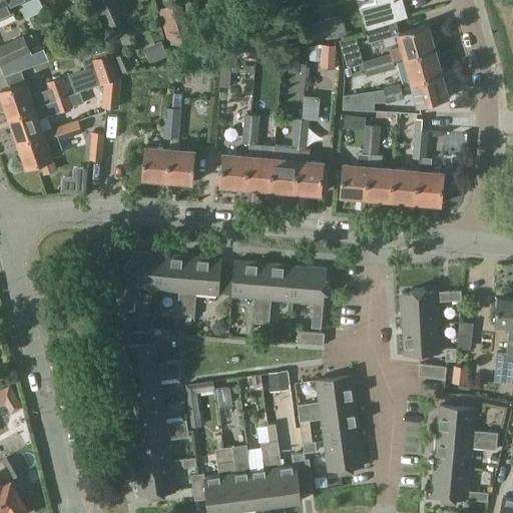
[(0,0),(0,17),(13,12),(7,0),(0,0)]
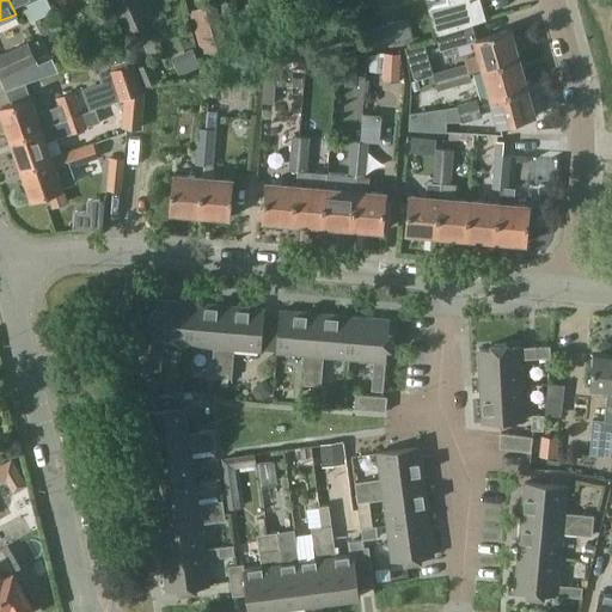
[(19,5),(29,0),(8,0),(16,14),(23,11),(19,5)]
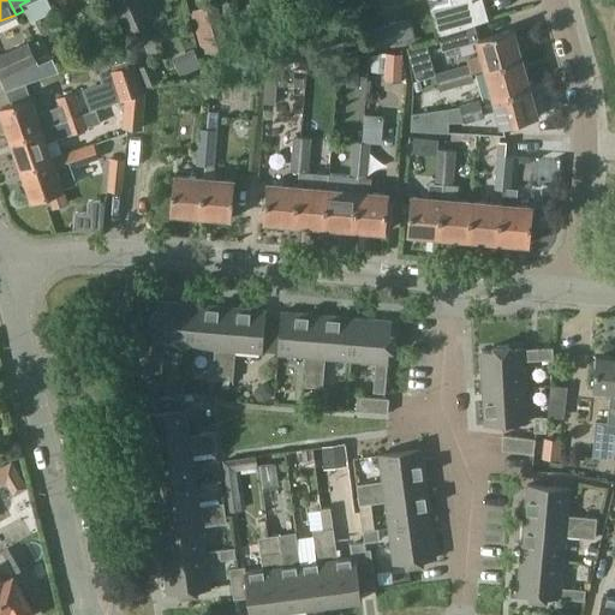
[(115,0),(112,1),(125,34),(155,22),(147,0),(115,0)]
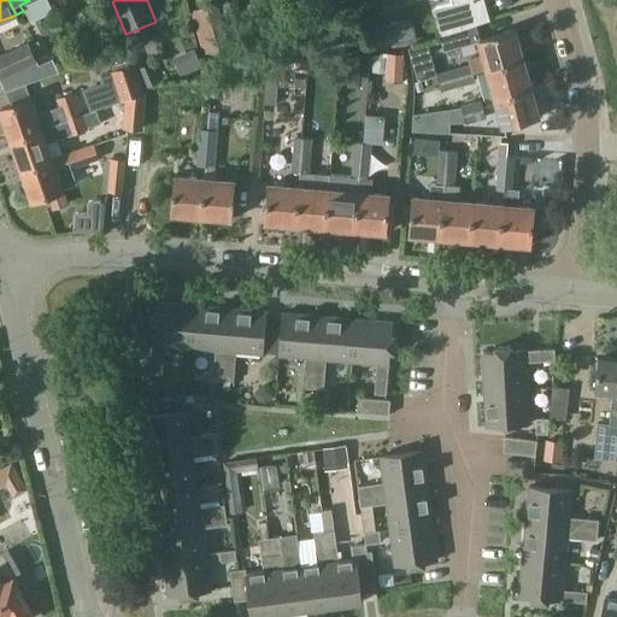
[(430,0),(440,34),(489,19),(485,0),(430,0)]
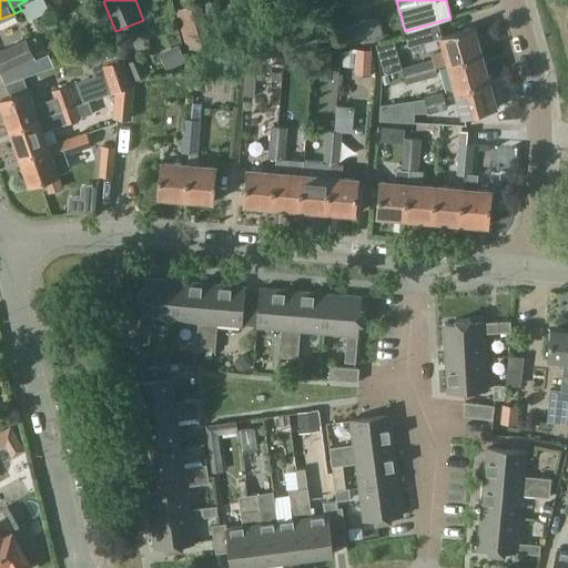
[(176,10),(189,51),(214,43),(201,2),(176,10)]
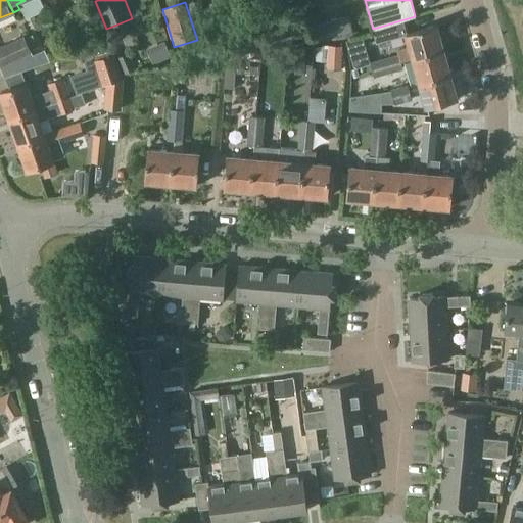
[(353,35),(347,13),(312,22),(317,45),(353,35)]
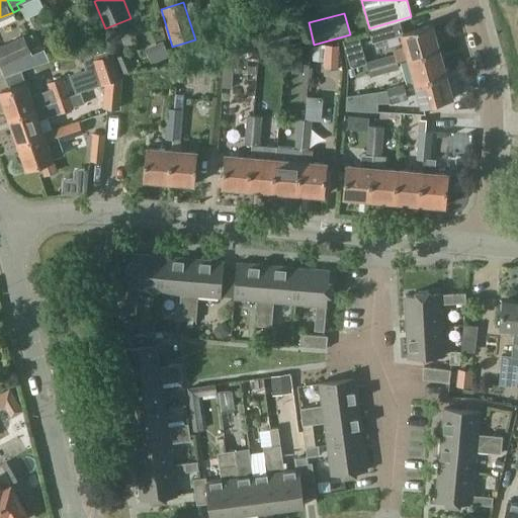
[(372,40),(402,32),(403,32),(399,20),(369,28),(372,40)]
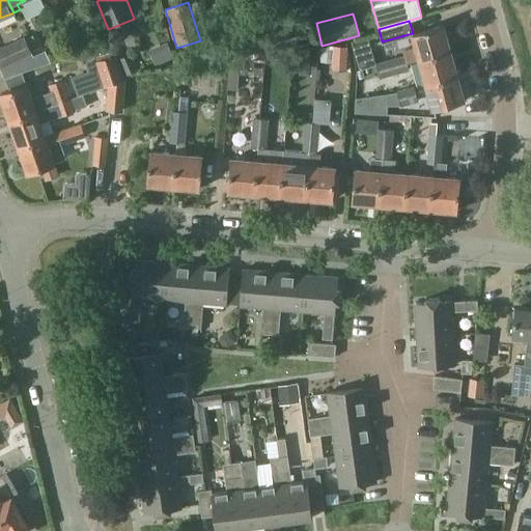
[(419,58),(449,50),(442,25),(413,33),(412,33),(415,47),(402,50),(403,54),(406,62),(419,58)]
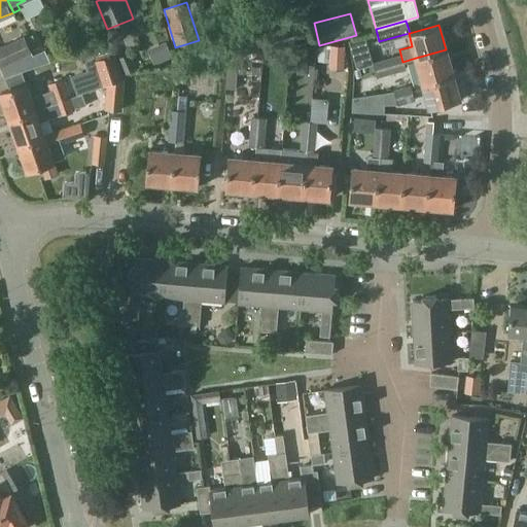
[(0,66),(32,55),(29,48),(25,38),(24,35),(0,45),(0,66)]
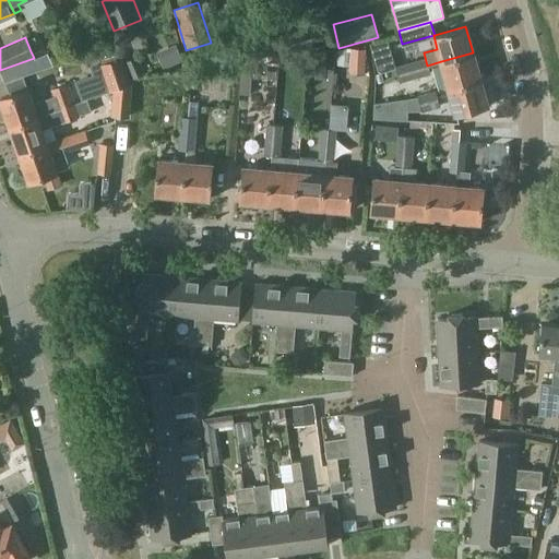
[(34,37),(26,40),(31,51),(38,47),(34,37)]
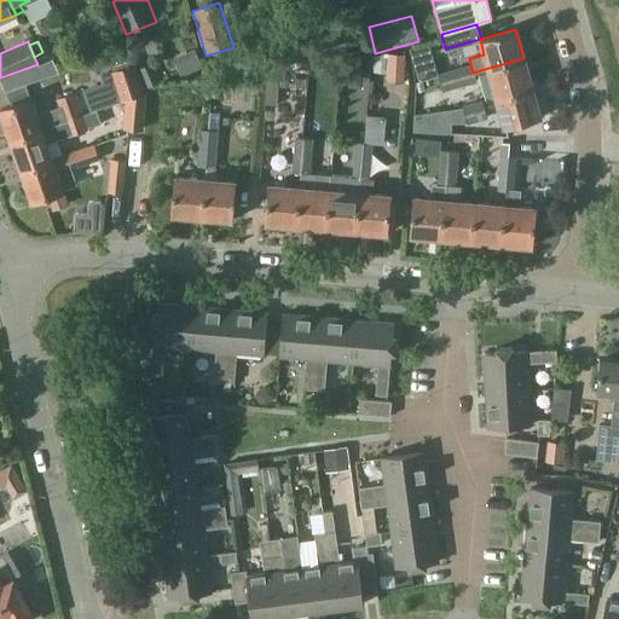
[(409,81),(404,53),(389,53),(388,80),(409,81)]
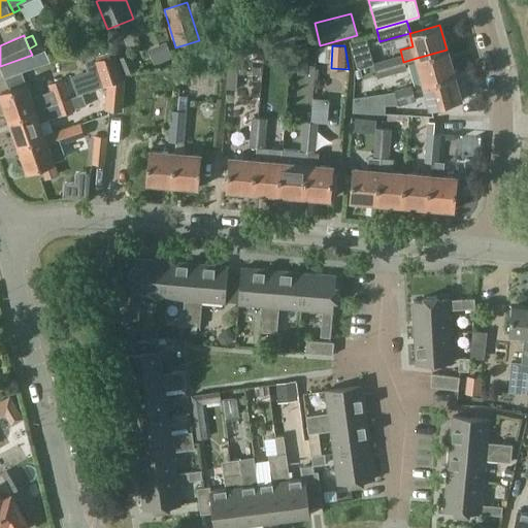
[(0,68),(3,77),(48,61),(44,50),(32,55),(0,66),(0,68)]
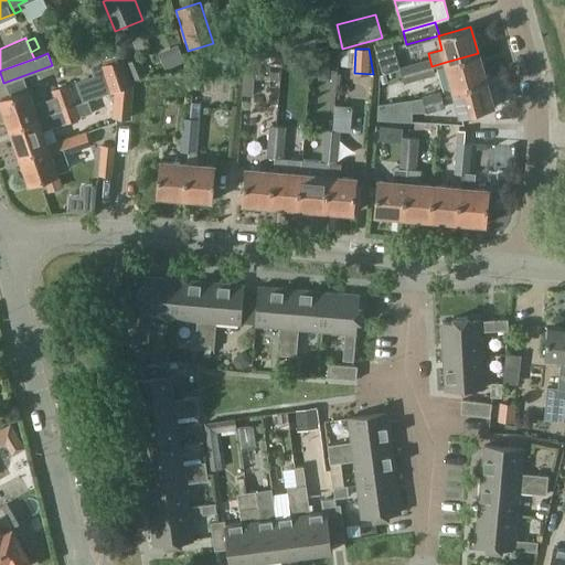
[(486,81),(478,53),(446,62),(452,88),(486,81)]
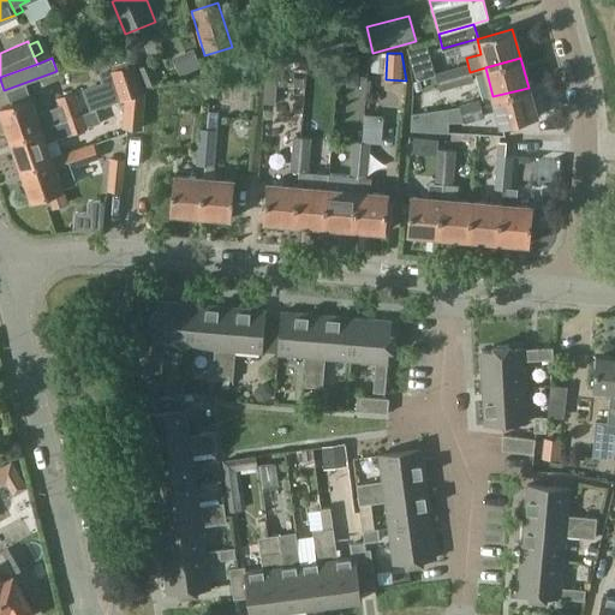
[(121,100),(126,99),(145,91),(135,63),(111,71),(121,100)]
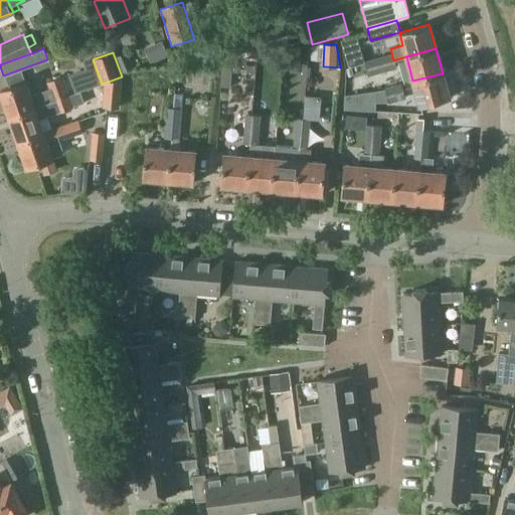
[(393,60),(391,52),(377,57),(382,72),(395,68),(393,60)]
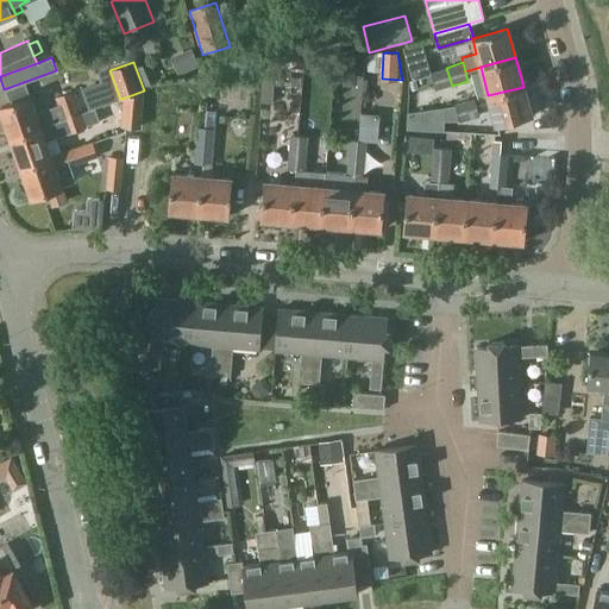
[(446,68),(429,73),(431,74),(435,90),(452,86),(446,68)]
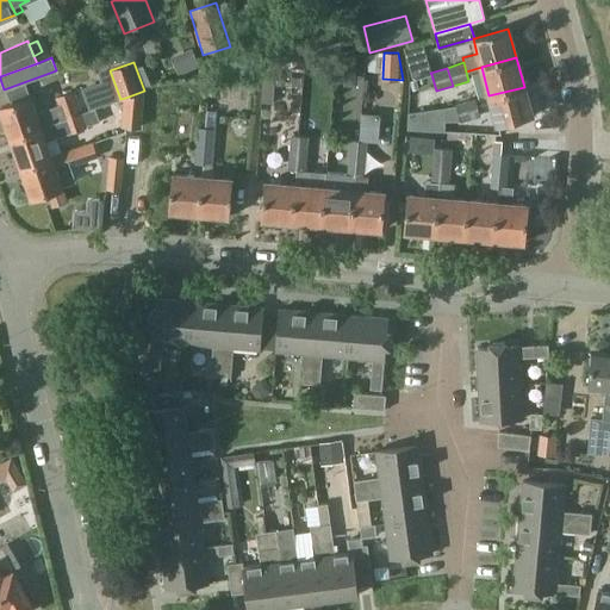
[(524,87),(489,95),(497,125),(531,116),(524,87)]
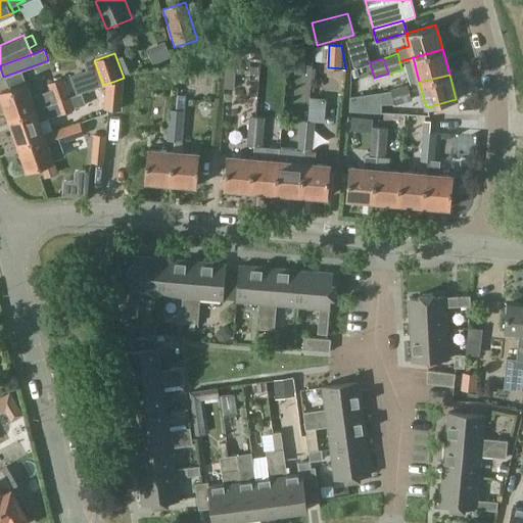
[(0,91),(0,92),(9,116),(34,108),(52,102),(70,96),(63,77),(46,83),(48,90),(30,96),(26,83),(0,91)]
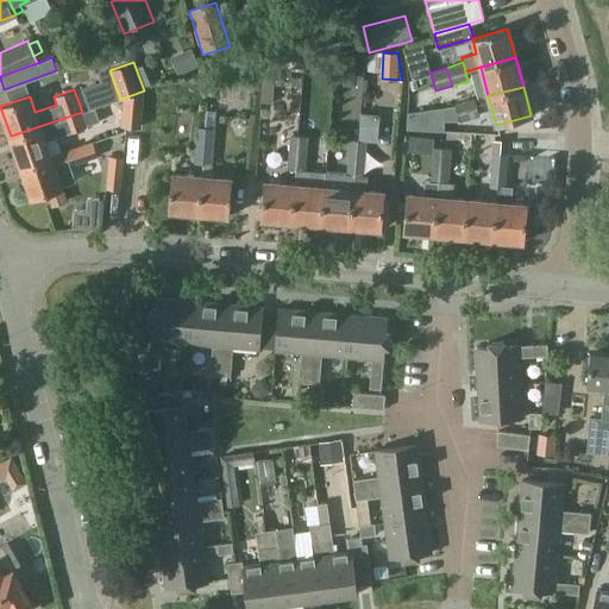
[(144,90),(125,98),(123,126),(143,127),(144,90)]
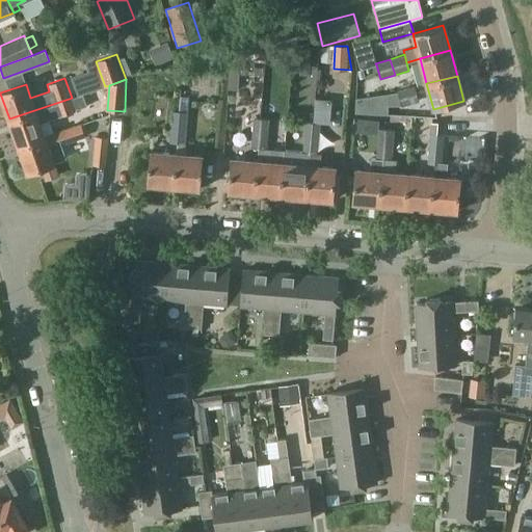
[(420,102),(416,86),(397,91),(401,106),(420,102)]
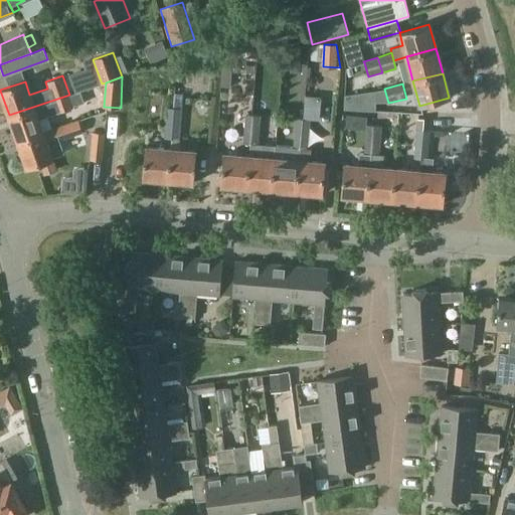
[(33,107),(9,115),(17,139),(42,131),(38,121),(56,114),(73,108),(84,105),(80,91),(69,95),(51,101),(33,107)]
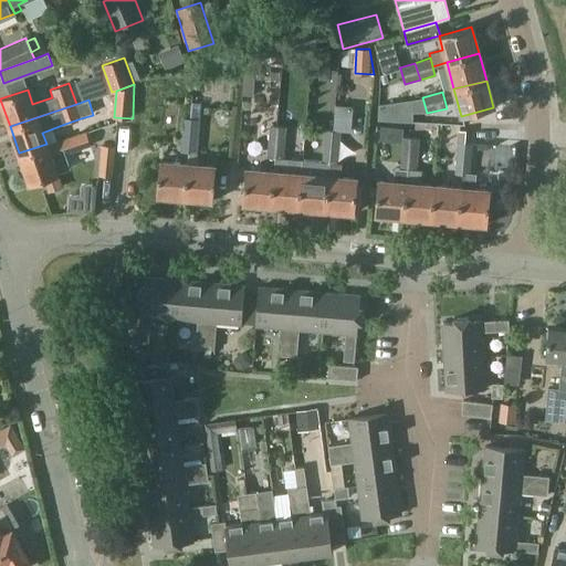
[(199,118),(182,117),(181,134),(198,136),(199,118)]
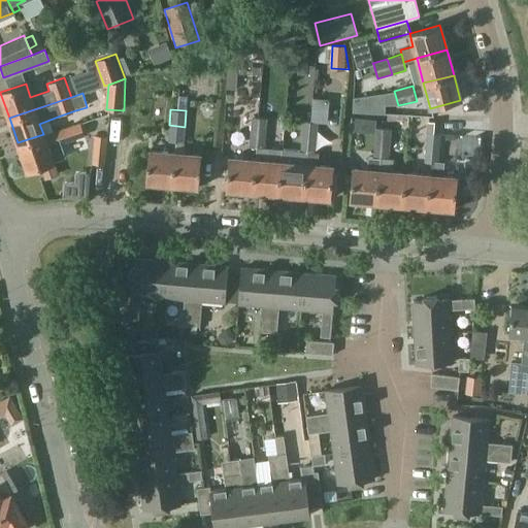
[(251,116),(250,132),(265,133),(266,118),(251,116)]
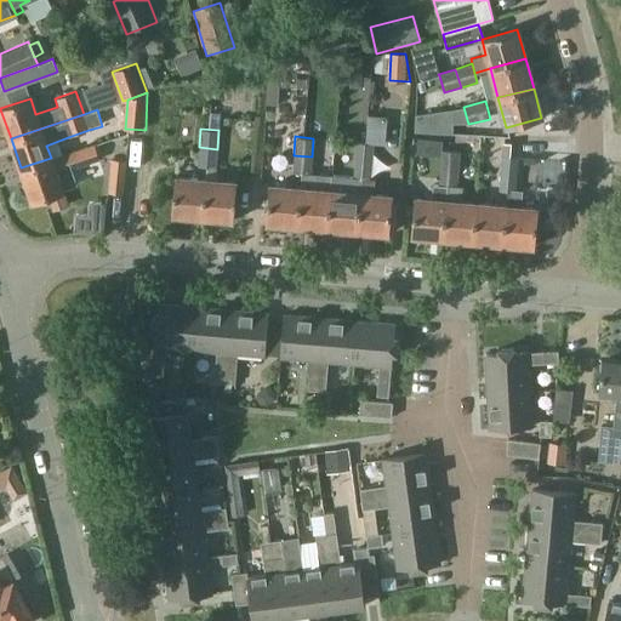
[(51,158),(21,167),(32,200),(47,195),(52,210),(68,205),(63,189),(77,186),(70,169),(98,159),(93,143),(51,158)]
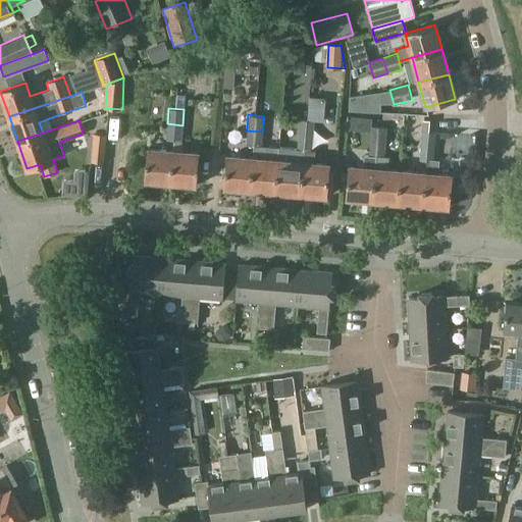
[(314,136),(315,121),(300,120),(299,135),(314,136)]
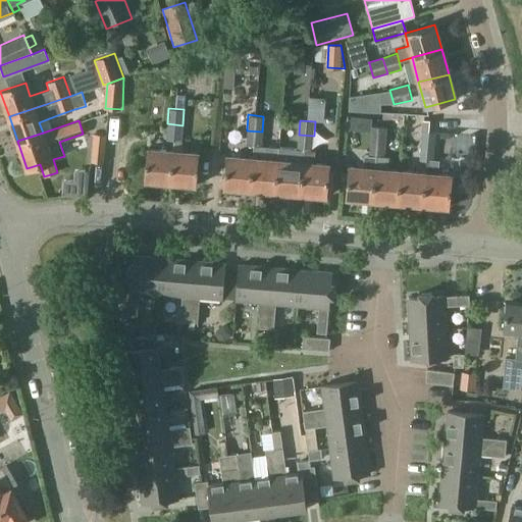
[(181,139),(183,125),(167,123),(166,138),(181,139)]
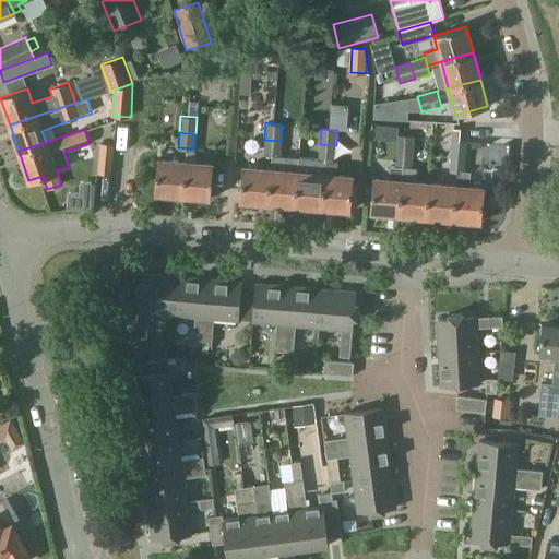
[(414,151),(415,137),(397,135),(396,150),(414,151)]
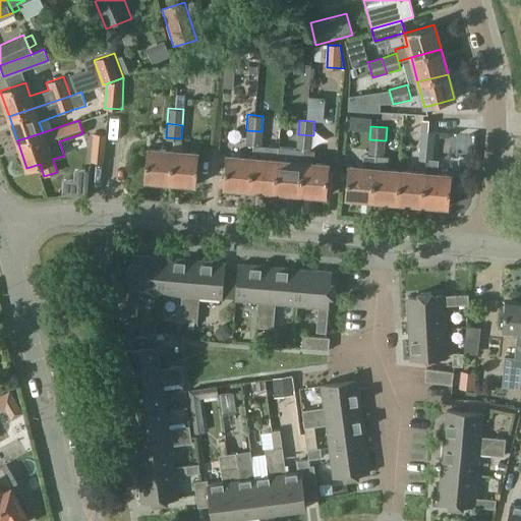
[(246,130),(245,143),(261,145),(262,131),(246,130)]
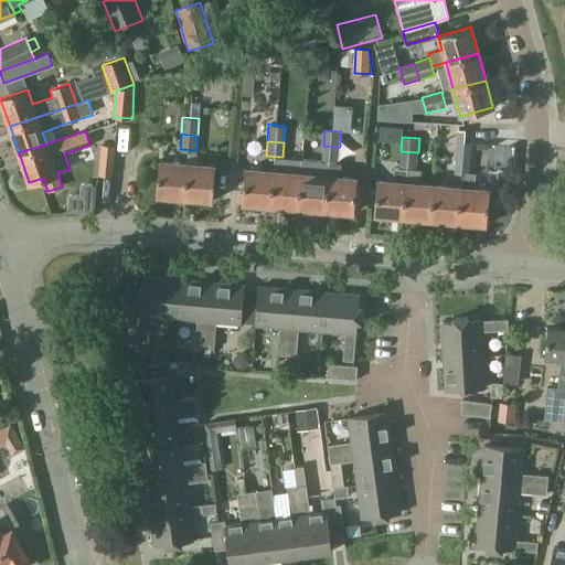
[(473,159),(475,142),(457,141),(456,157),(464,158),(473,159)]
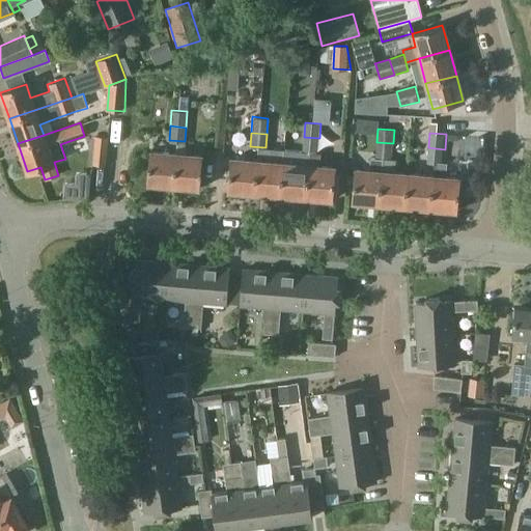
[(108,136),(94,135),(91,164),(105,165),(108,136)]
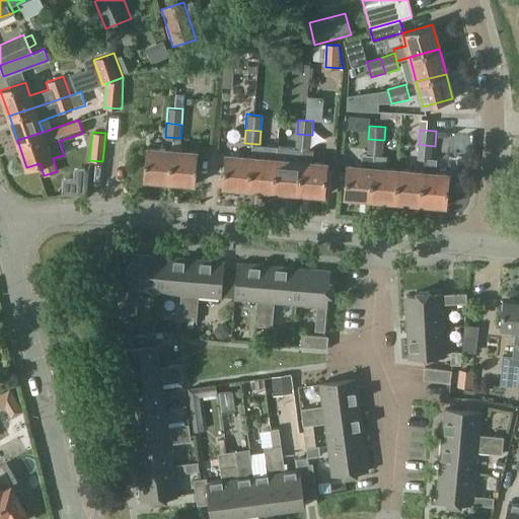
[(311,150),(312,135),(297,134),(295,148),(302,149),(311,150)]
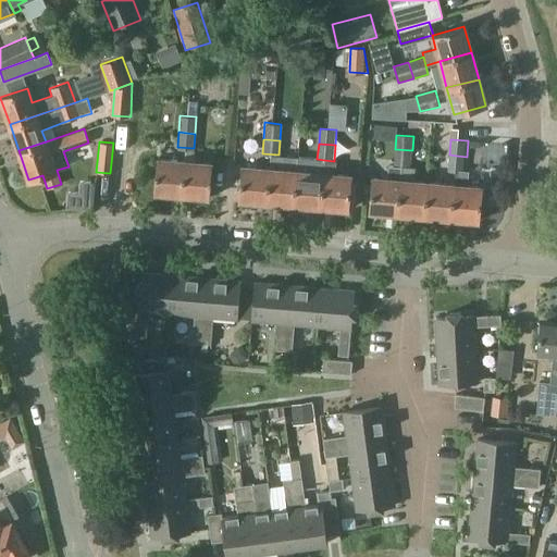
[(400,166),(411,168),(412,150),(395,149),(394,166),(400,166)]
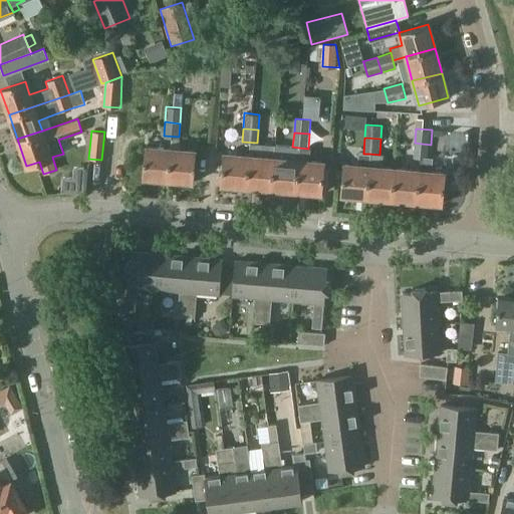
[(248,155),(245,186),(270,188),(274,146),(257,144),(257,143),(249,143),(248,155)]
